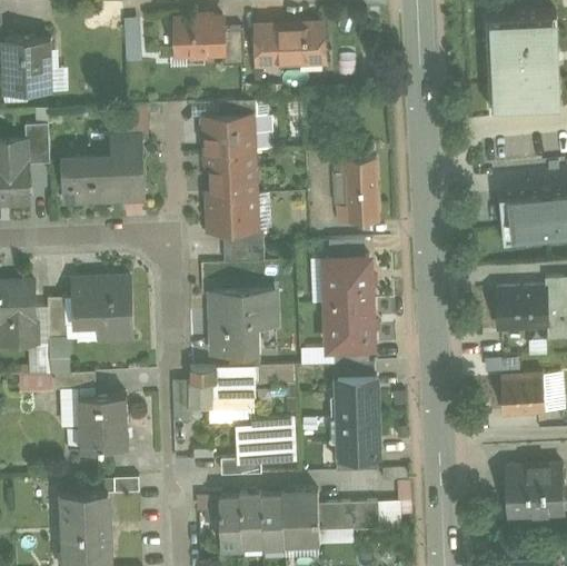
[(222,17),(176,18),(177,55),(222,53),(224,53),(222,29),(222,17)]
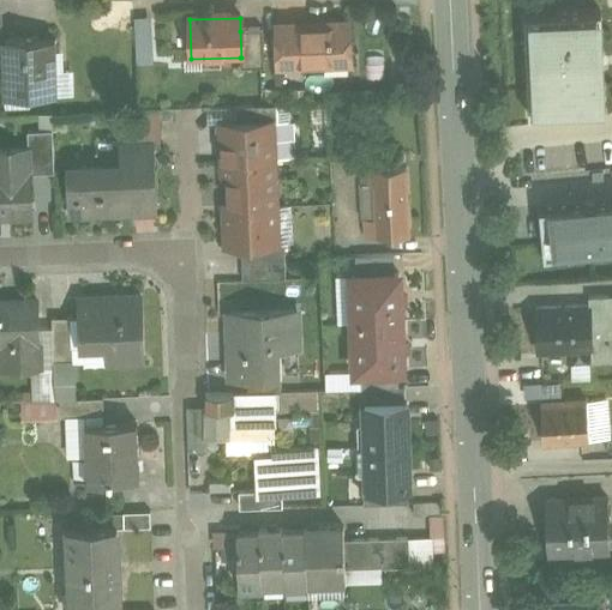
[(599,18),(527,22),(532,114),(604,110),(599,18)]
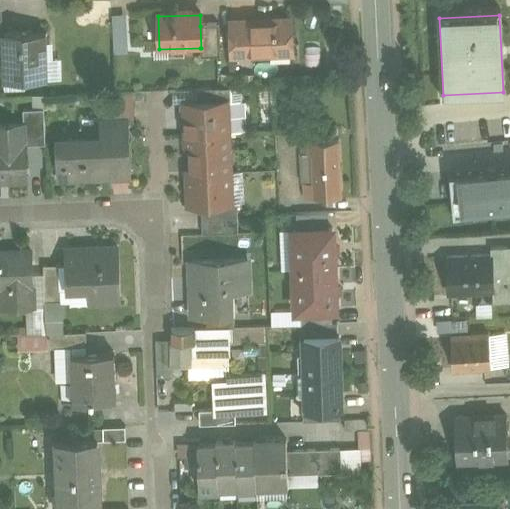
[(123,55),(121,16),(106,17),(109,56),(123,55)]
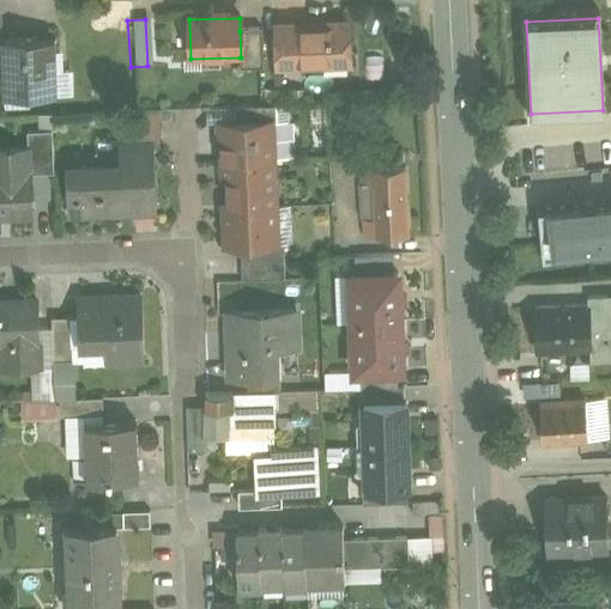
[(348,28),(300,30),(301,65),(349,64),(348,28)]
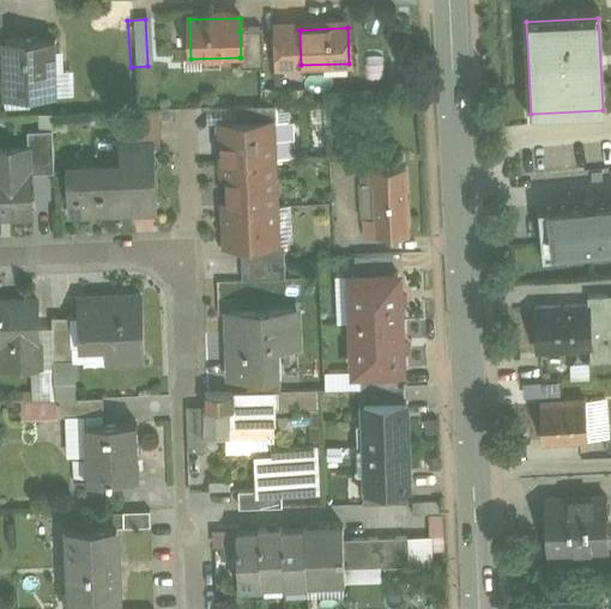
[(300,30),(276,30),(277,66),(301,65),(300,30)]
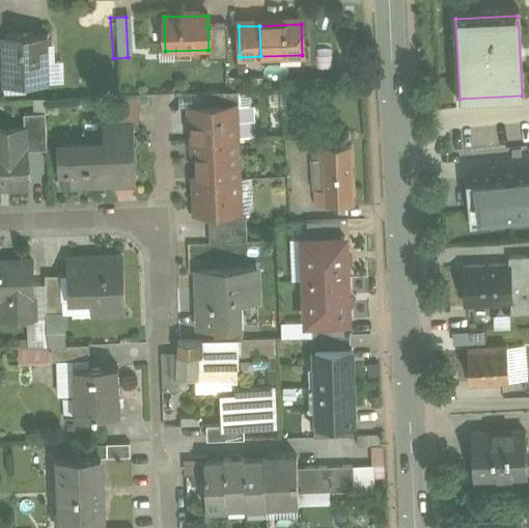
[(226,27),(207,27),(209,50),(207,50),(207,60),(227,60),(226,27)]
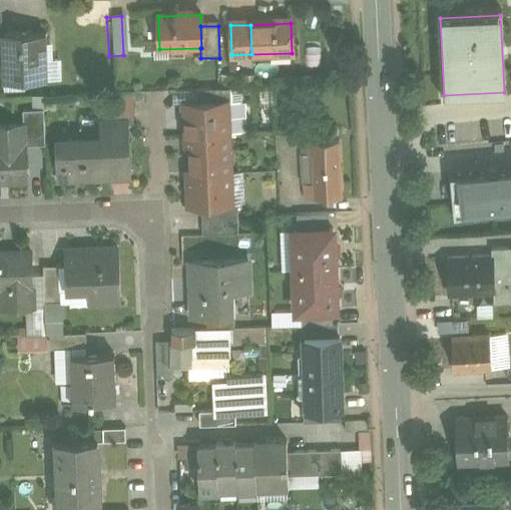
[(46,34),(22,36),(22,33),(5,34),(5,79),(47,79),(47,77),(45,36),(46,34)]
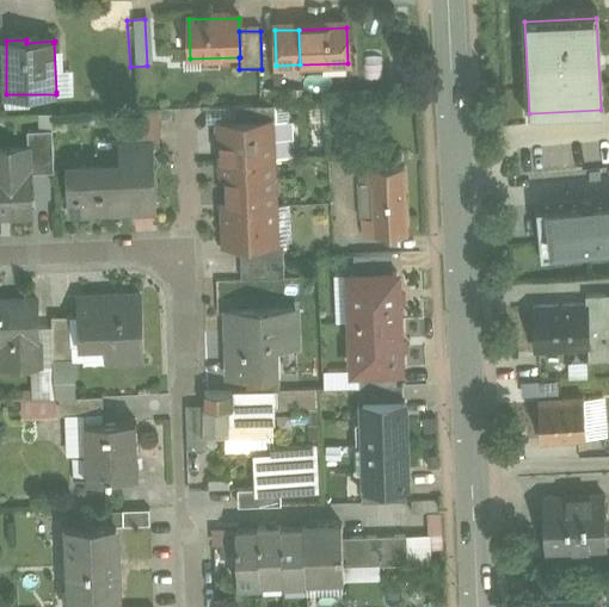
[(277,107),(233,109),(234,124),(270,123),(270,124),(277,124),(277,107)]
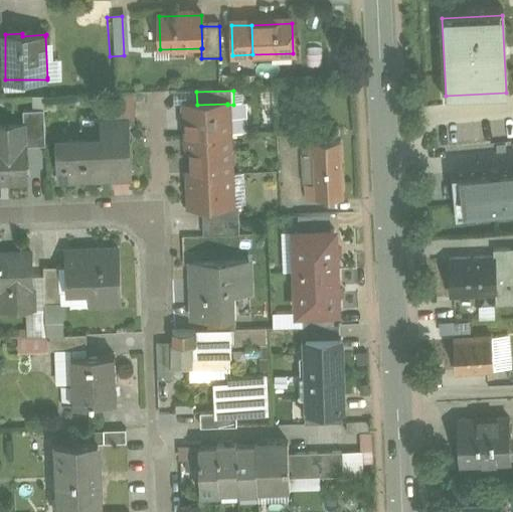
[(197,105),(185,106),(186,136),(228,135),(227,105),(227,104),(197,105)]
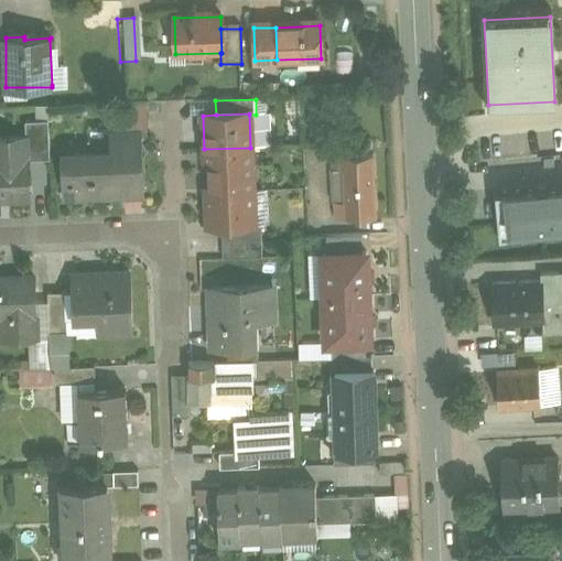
[(47,119),(24,120),(25,133),(26,161),(49,160),(47,119)]
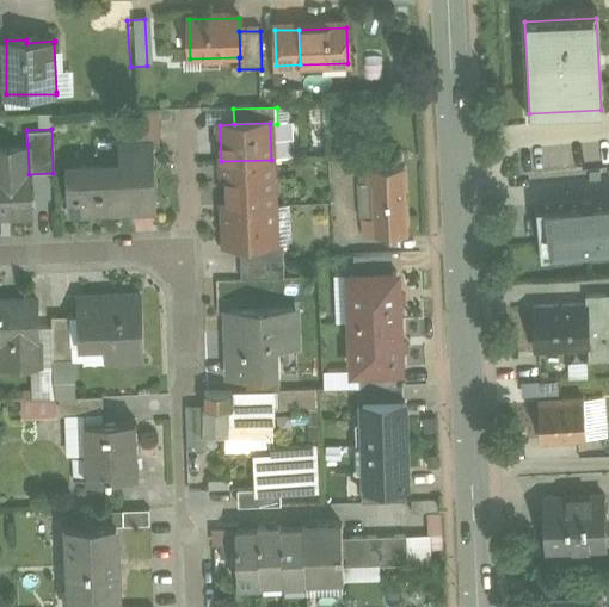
[(0,212),(7,212),(7,215),(30,214),(29,174),(28,144),(0,146),(0,212)]
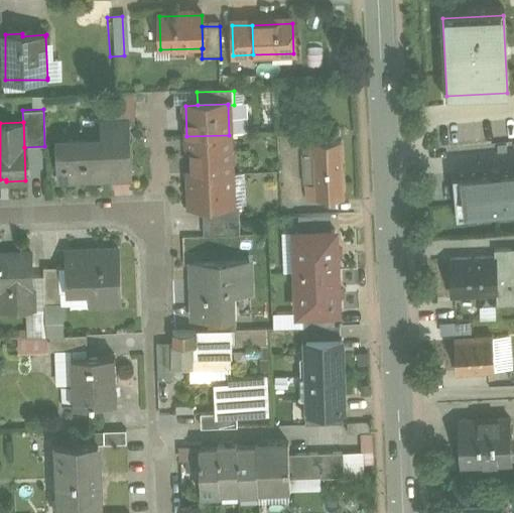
[(106,140),(66,142),(66,164),(57,165),(58,180),(99,179),(99,177),(116,176),(115,155),(128,154),(127,124),(105,125),(106,140)]
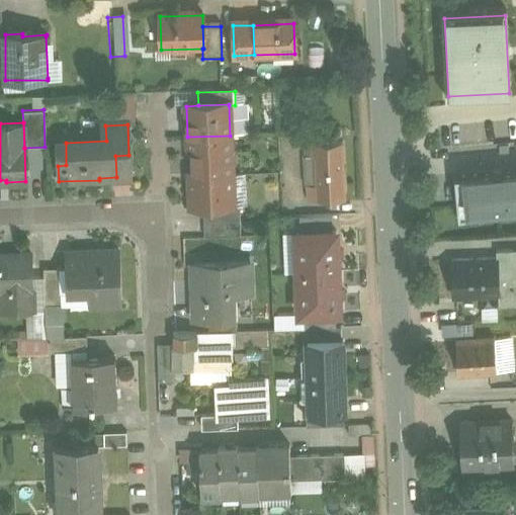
[(230,136),(187,137),(188,148),(192,154),(193,177),(232,176),(230,136)]
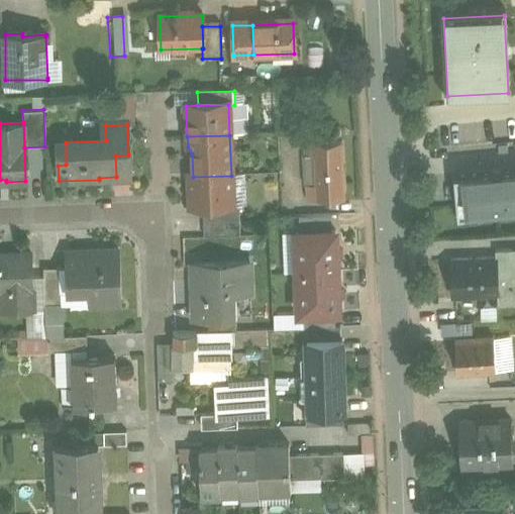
[(342,144),(305,145),(307,201),(344,200),(342,144)]
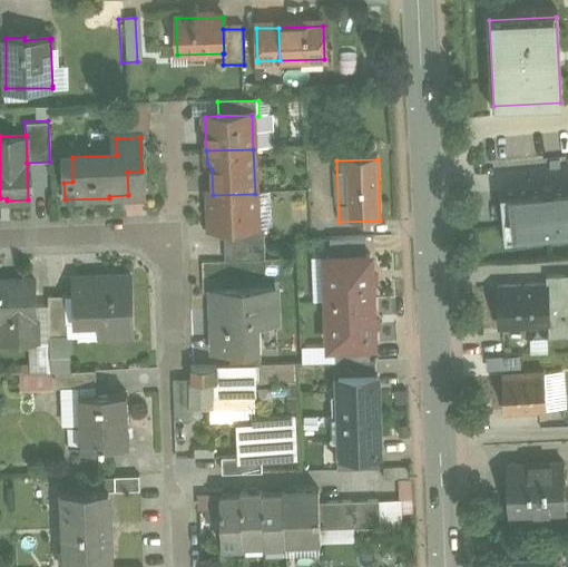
[(142,170),(127,172),(128,195),(128,197),(143,197),(142,170)]
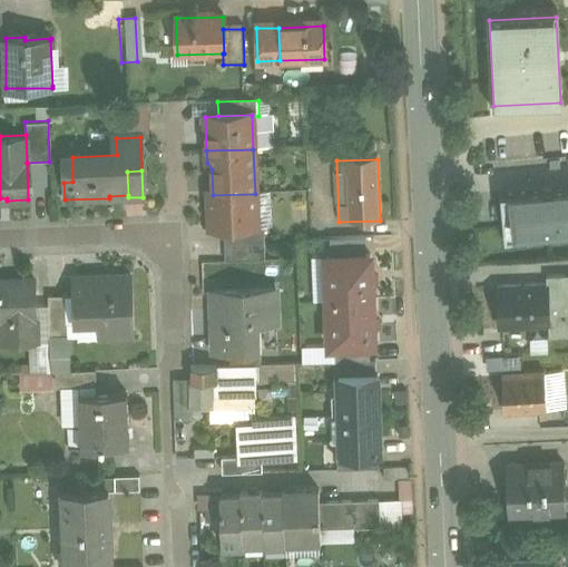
[(567,188),(503,196),(508,240),(567,232),(567,188)]
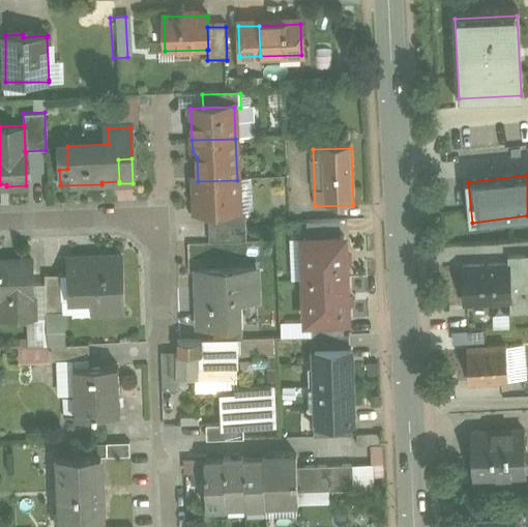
[(198,181),(194,181),(195,213),(207,213),(238,212),(238,211),(237,180),(198,181)]
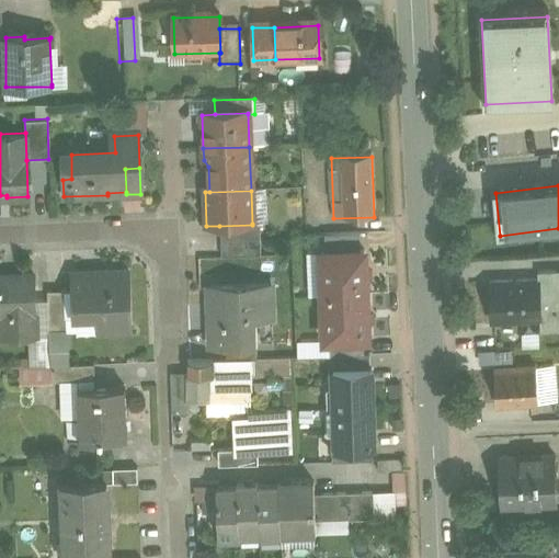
[(252,225),(219,226),(220,240),(260,238),(259,223),(252,224),(252,225)]
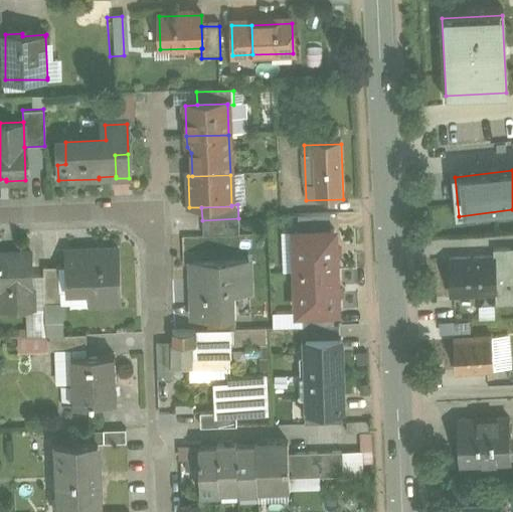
[(329,215),(297,216),(298,232),(330,231),(329,215)]
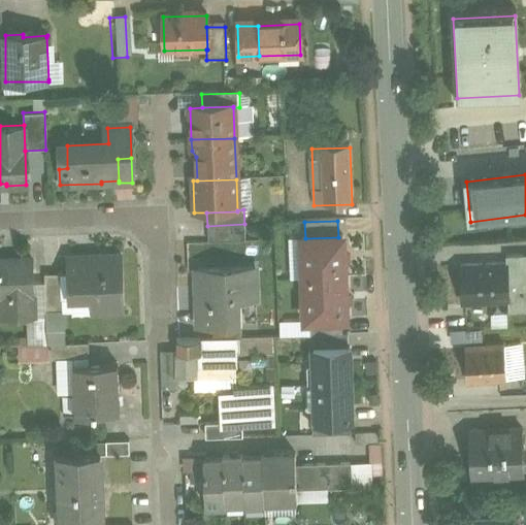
[(244,224),(207,226),(207,243),(245,241),(244,224)]
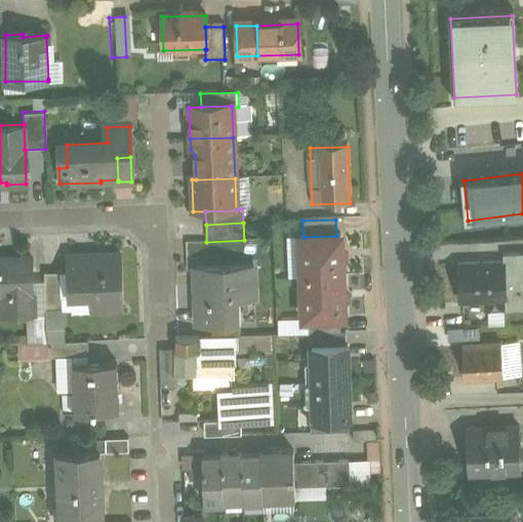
[(304,237),(299,237),(302,278),(343,277),(340,236),(336,236),(304,237)]
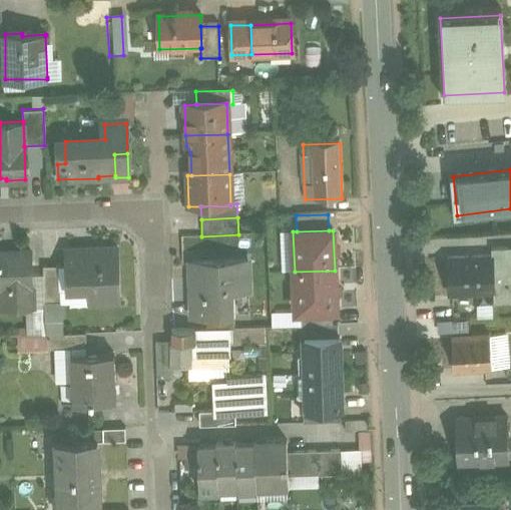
[(510,247),(491,248),(494,293),(495,304),(510,303),(510,247)]
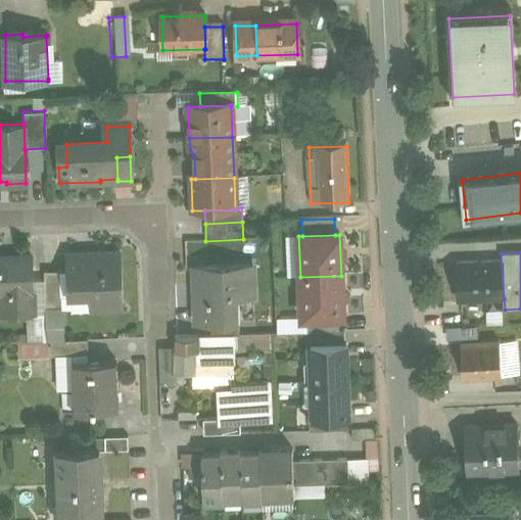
[(98,257),(98,260),(83,261),(83,258),(65,260),(67,293),(94,292),(94,309),(89,310),(90,311),(121,310),(119,257),(98,257)]
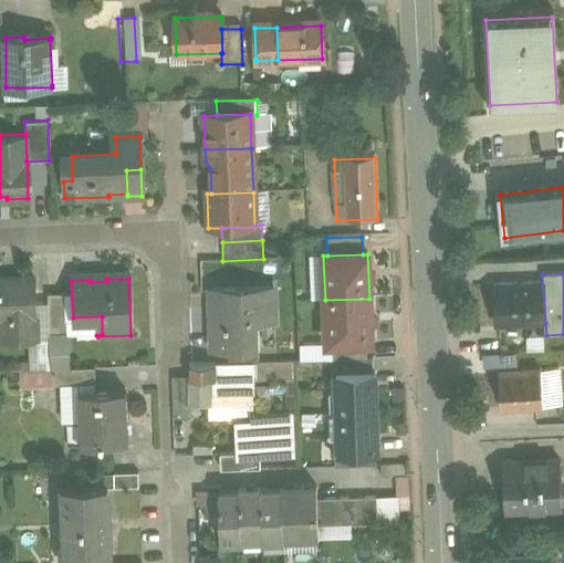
[(13,283),(1,283),(0,282),(0,321),(10,321),(10,341),(3,341),(4,343),(35,342),(33,280),(13,281),(13,283)]
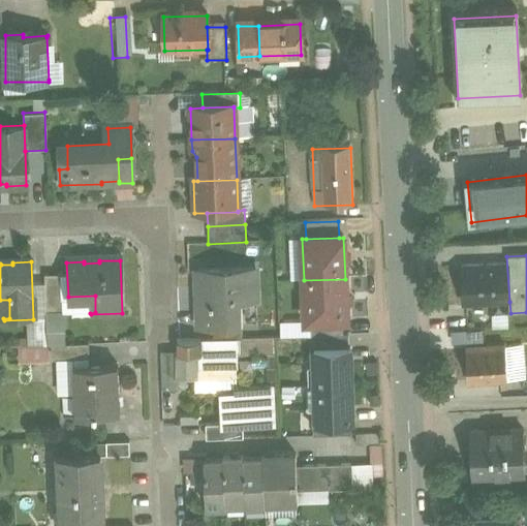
[(507,265),(462,268),(464,304),(509,302),(507,265)]
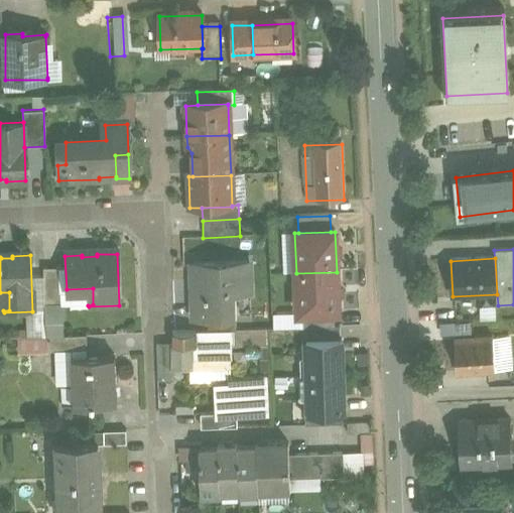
[(247,264),(191,266),(193,283),(194,283),(194,296),(193,296),(193,321),(208,321),(229,319),(229,318),(228,291),(248,290),(247,264)]
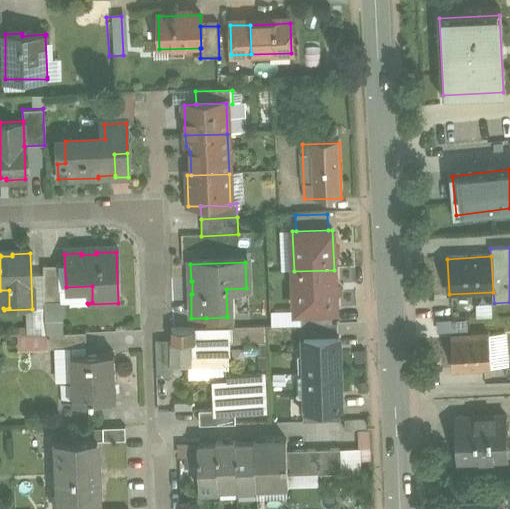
[(58,268),(42,269),(44,305),(60,305),(58,268)]
